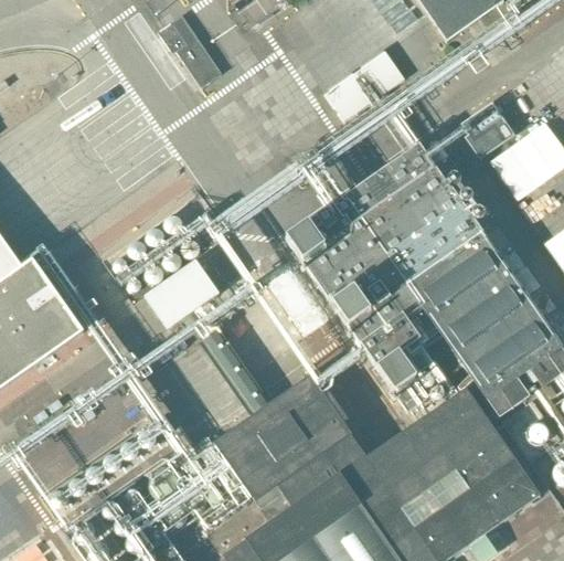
[(415,0),(445,42),(502,0),(415,0)]
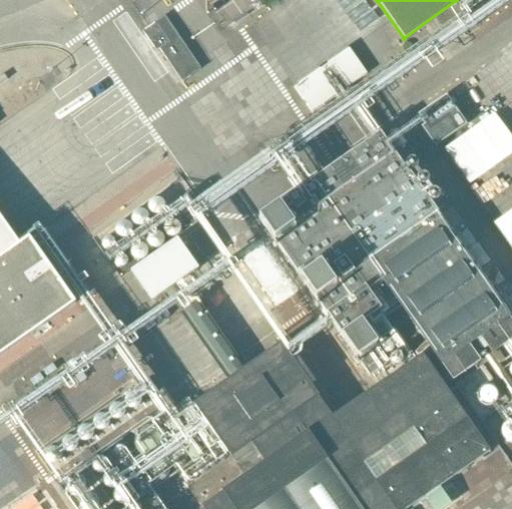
[(155,47),(159,45),(181,78),(200,65),(164,12),(154,19),(141,27),(155,47)]
